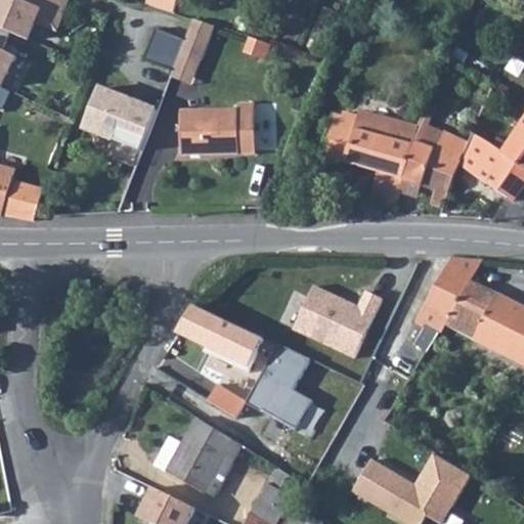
[(0,0),(0,38),(5,41),(23,47),(31,30),(55,36),(68,3),(60,0),(0,0)]
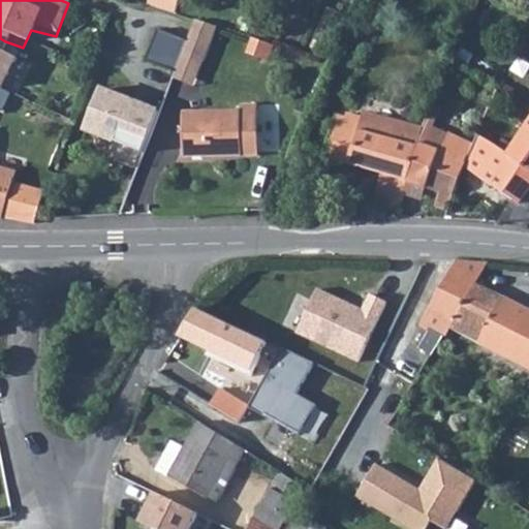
[(147,0),(147,3),(173,11),(176,0),(147,0)]
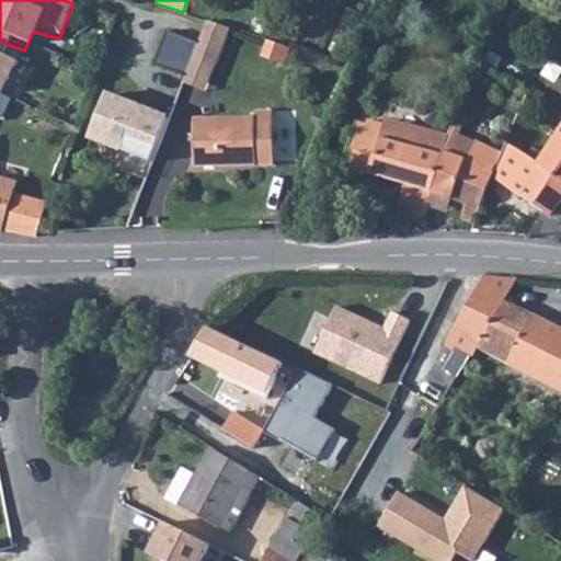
[(228,24),(205,18),(203,22),(195,42),(191,54),(213,63),(228,24)]
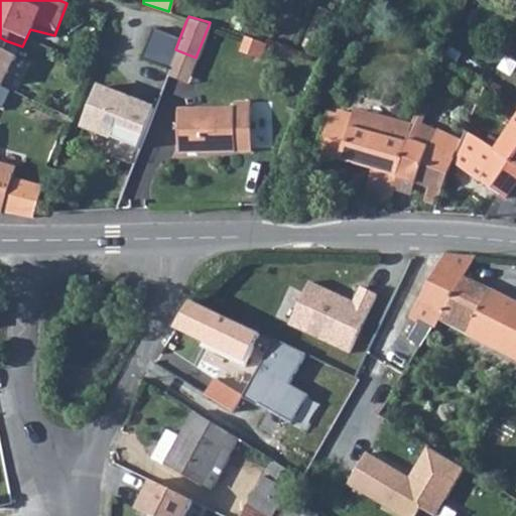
[(167,69),(175,49),(179,38),(151,27),(139,57),(167,69)]
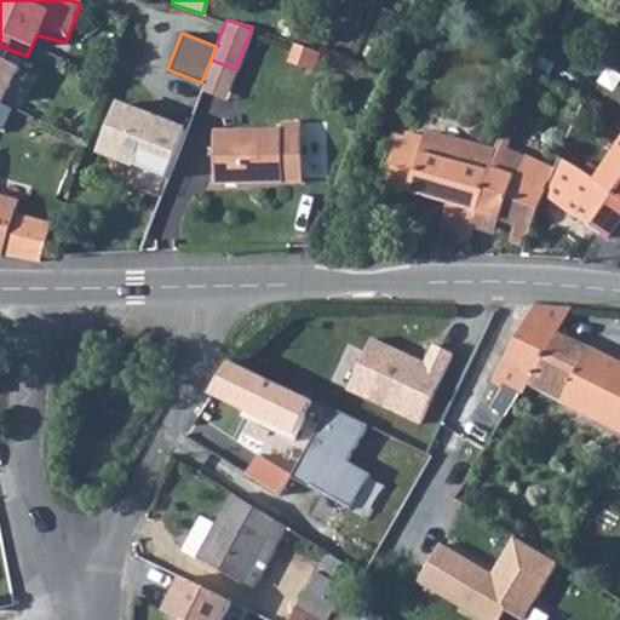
[(0,62),(6,49),(0,45),(0,99),(12,72),(0,65),(0,62)]
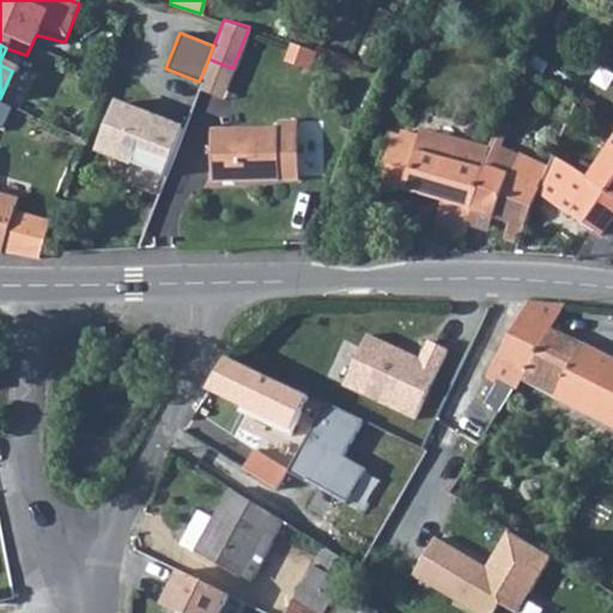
[(222,96),(232,68),(208,59),(199,82),(198,86),(222,96)]
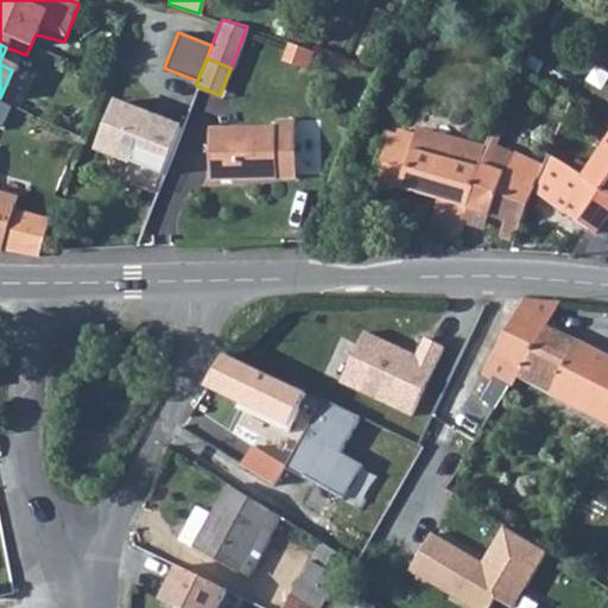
[(128,164),(160,177),(178,131),(111,105),(95,147),(130,160),(128,164)]
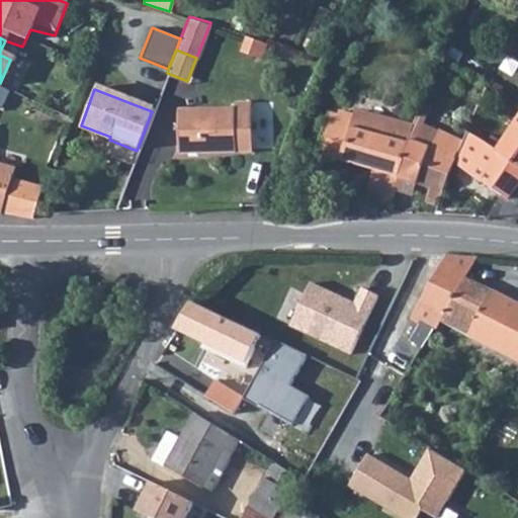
[(179,106),(179,151),(237,150),(236,106),(179,106)]
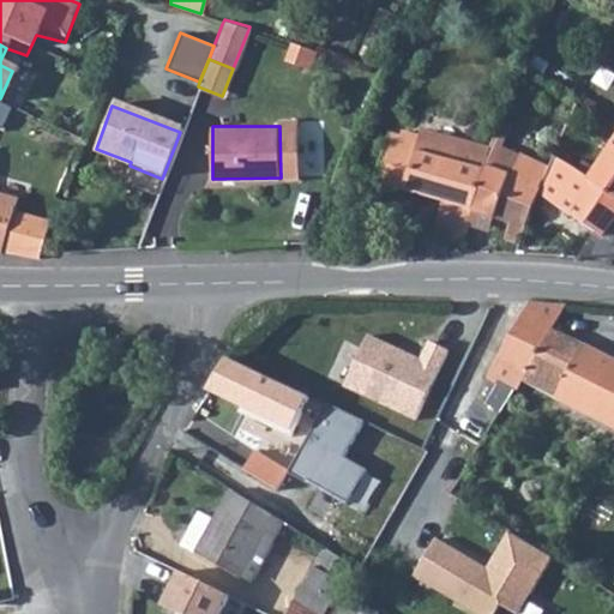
[(280,126),(281,178),(300,178),(300,126),(280,126)]
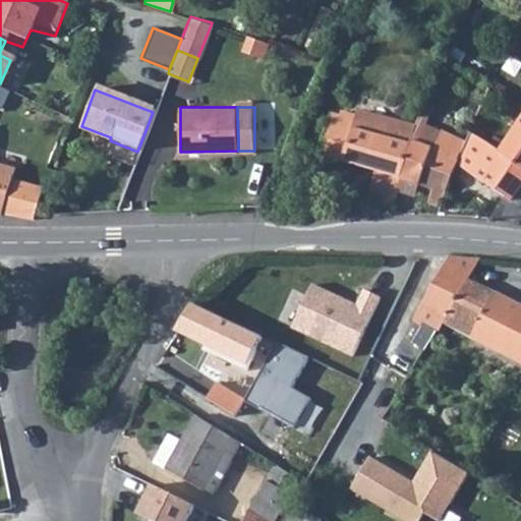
[(320,152),(375,169),(396,175),(416,125),(358,110),(352,126),(329,119),(321,147),(320,152)]
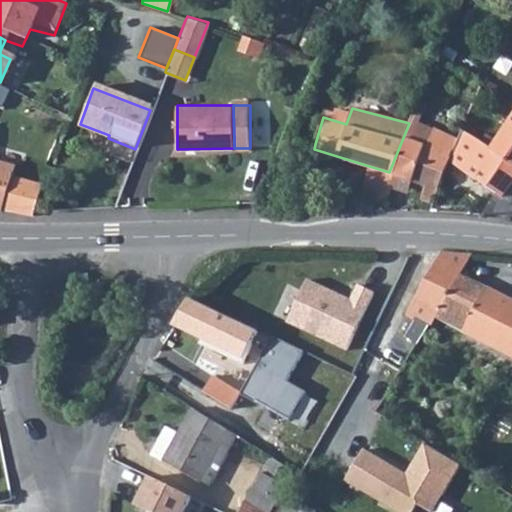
[(485,214),(509,216),(511,212),(511,114),(490,147),(464,131),(452,161),(478,180),(479,179),(497,192),(485,214)]
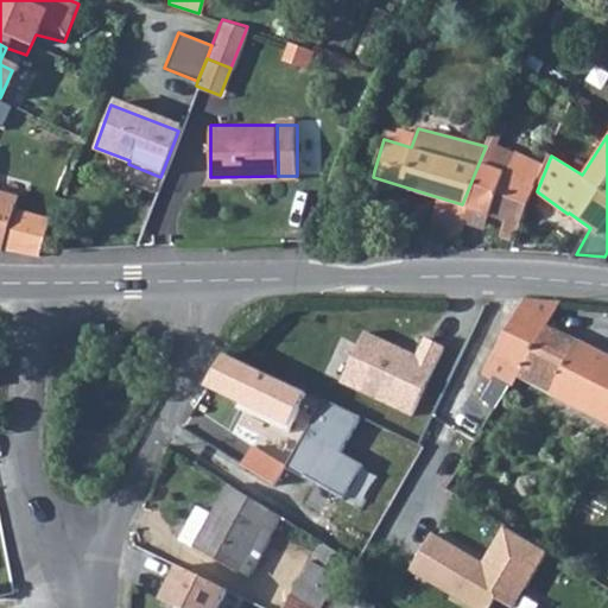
[(462,204),(487,213),(505,219),(500,233),(514,238),(536,187),(534,185),(540,172),(540,170),(519,159),(489,146),(486,146),(462,204)]
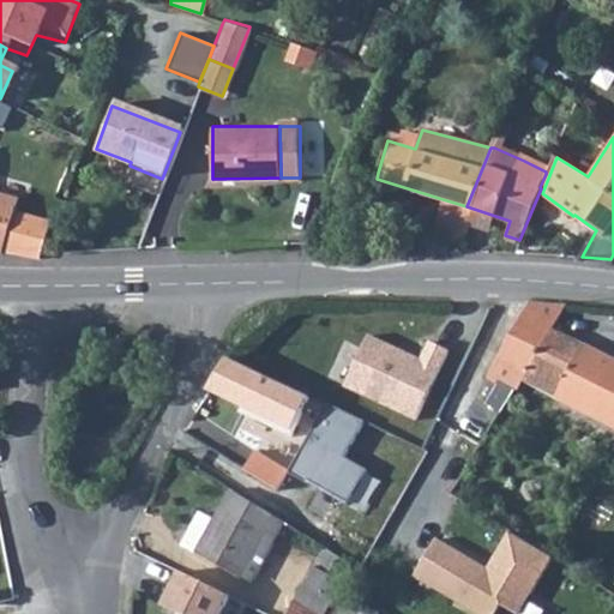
[(0,250),(1,250),(14,208),(0,203),(0,250)]
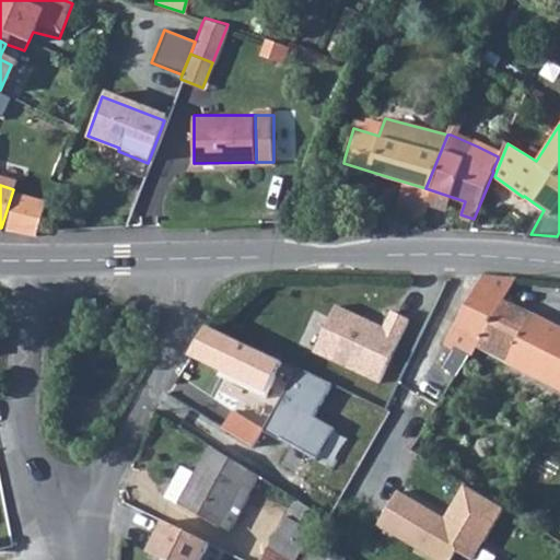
[(419,206),(442,213),(448,196),(426,188),(419,206)]
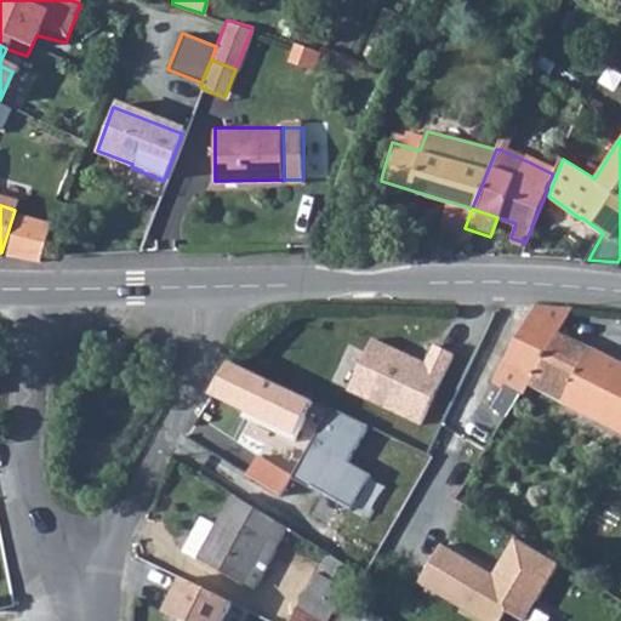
[(1,252),(39,256),(50,221),(15,210),(1,252)]
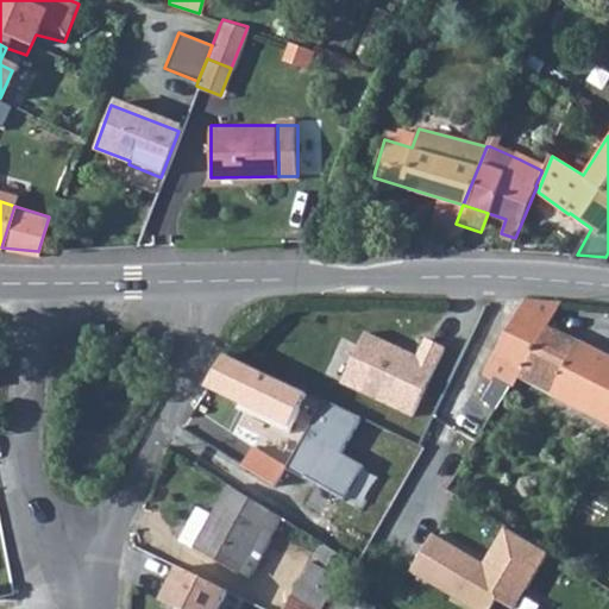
[(497,393),(506,396),(512,385),(514,388),(521,376),(519,376),(546,327),(560,302),(525,300),(522,305),(485,370),(504,381),(497,393)]
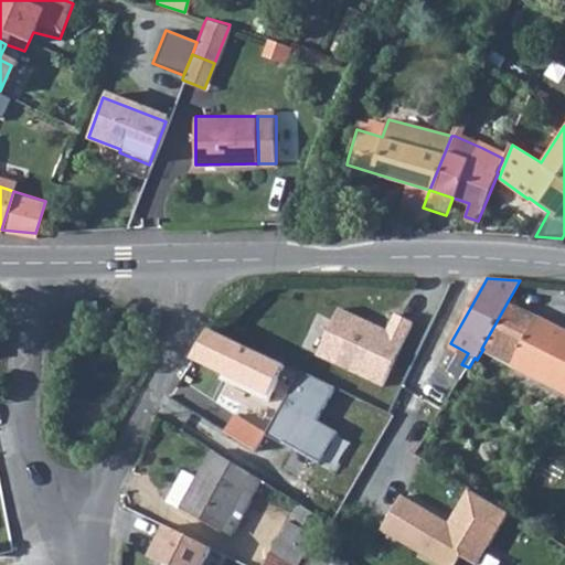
[(564,333),(507,304),(481,349),(483,349),(550,385),(556,373),(564,376),(564,333)]
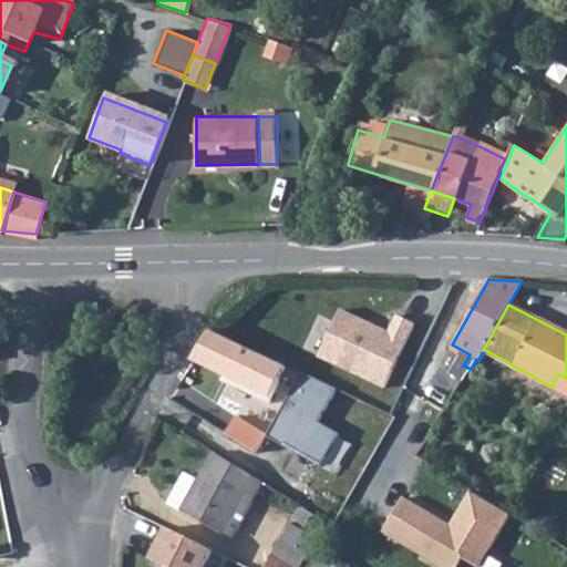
[(381,390),(410,325),(392,317),(384,331),(336,310),(312,359),(381,390)]
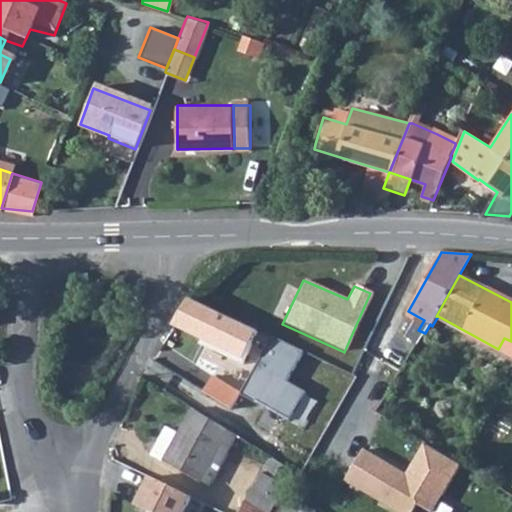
[(191,299),(175,326),(230,353),(244,360),(258,332),(191,299)]
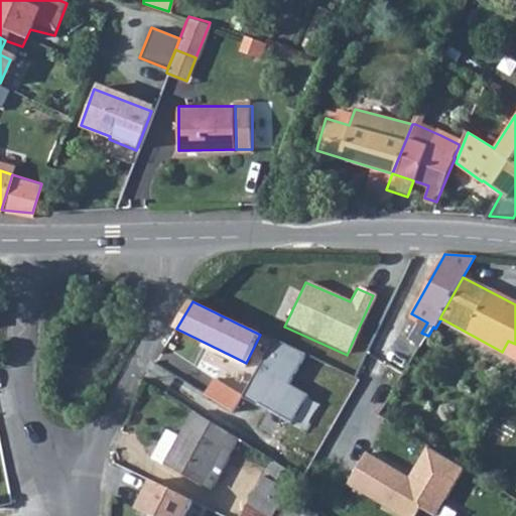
[(272,343),(239,399),(286,426),(303,397),(285,386),(302,358),(272,343)]
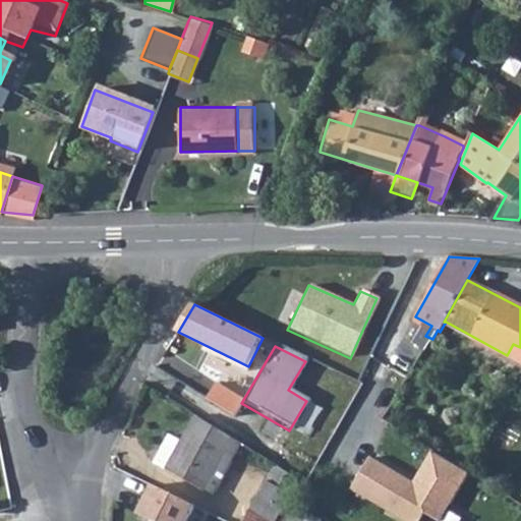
[(154,369),(145,385),(203,420),(239,443),(261,456),(270,440),(209,403),(154,369)]
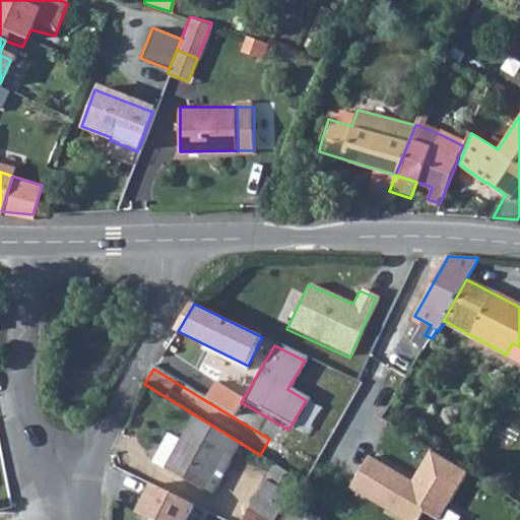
[(194,433),(190,430),(184,442),(170,435),(155,462),(169,469),(175,472),(201,486),(222,448),(232,454),(239,442),(202,419),(194,433)]
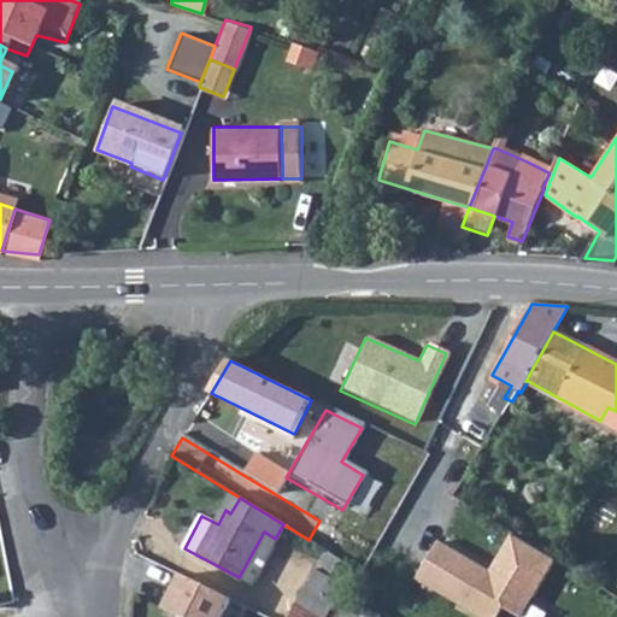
[(319,521),(309,540),(360,573),(363,574),(374,554),(319,521)]
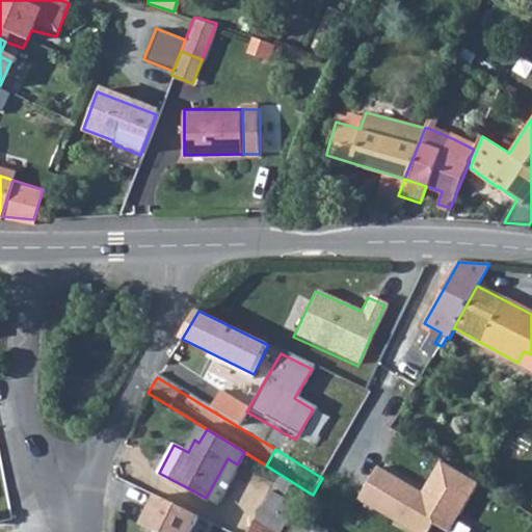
[(441,531),(451,531),(478,485),(439,462),(419,493),(374,471),(356,504),(404,531),(423,531),(426,526),(441,531)]
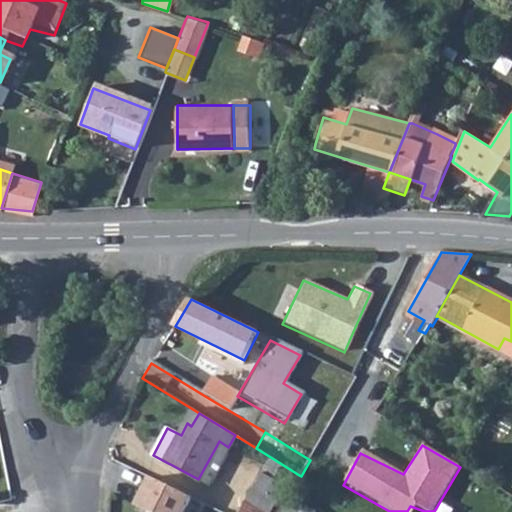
[(262,474),(240,511),(270,511),(285,487),(262,474)]
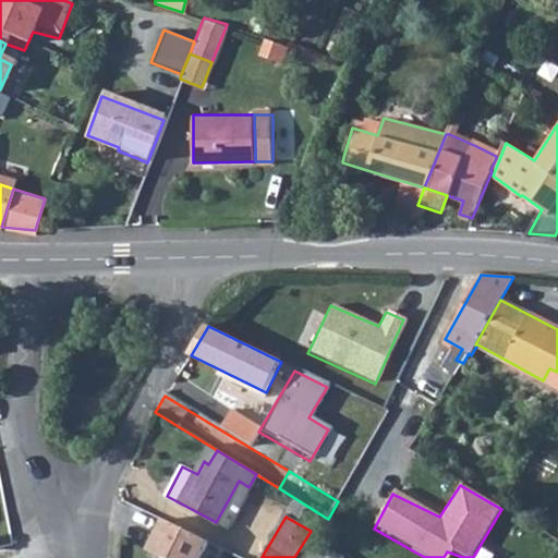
[(153,524),(135,556),(140,557),(191,557),(196,547),(153,524)]
